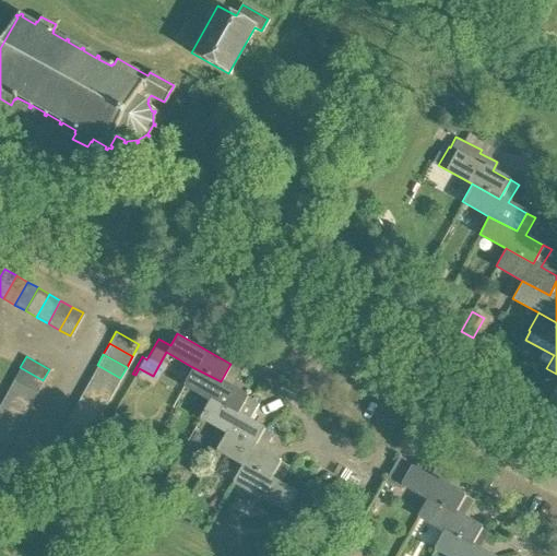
[(182,385),(210,399),(237,414),(237,413),(247,395),(228,386),(238,368),(230,364),(221,381),(192,367),(182,385)]
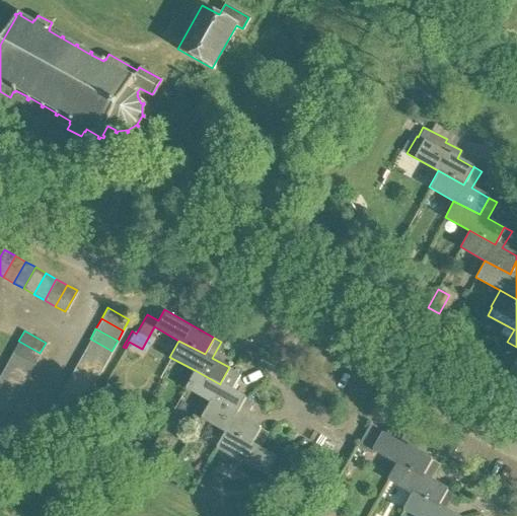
[(105,361),(112,351),(90,339),(84,350),(105,361)]
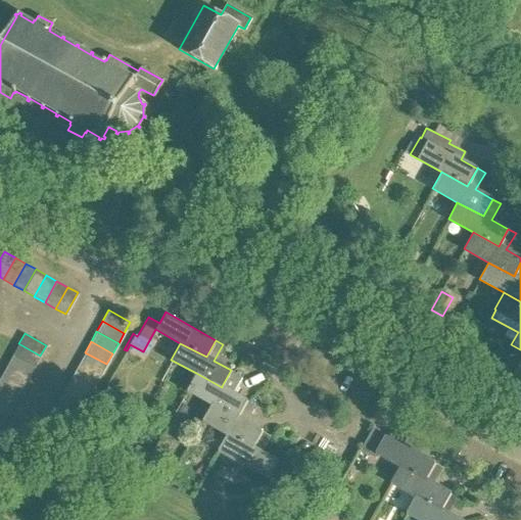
[(34,366),(40,356),(18,343),(12,353),(34,366)]
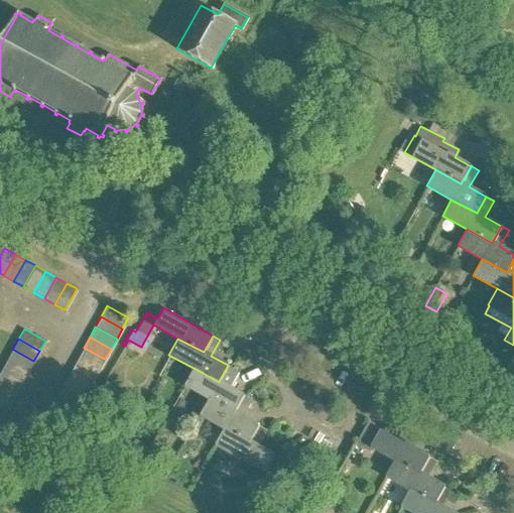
[(99,369),(105,359),(84,348),(78,358),(99,369)]
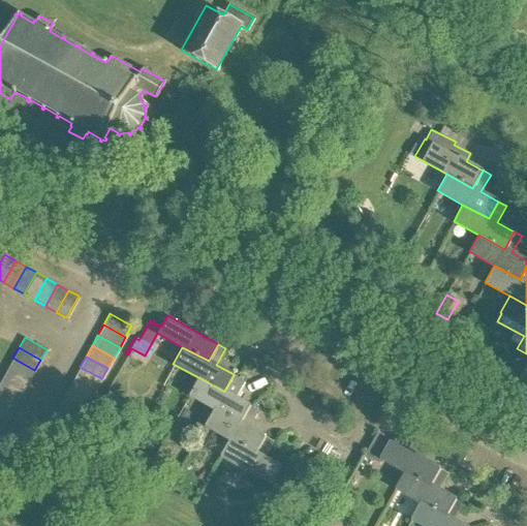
[(29,380),(34,370),(12,358),(7,369),(29,380)]
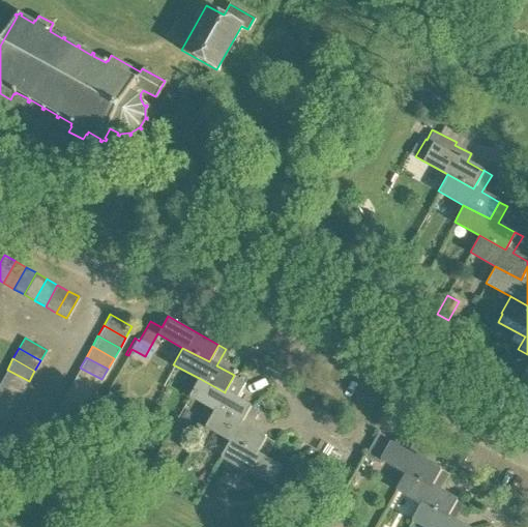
[(96,390),(101,379),(80,368),(75,378),(96,390)]
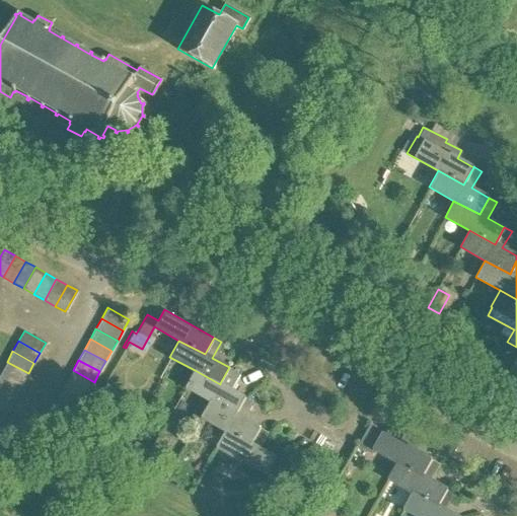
[(22,383),(28,373),(7,362),(1,372),(22,383)]
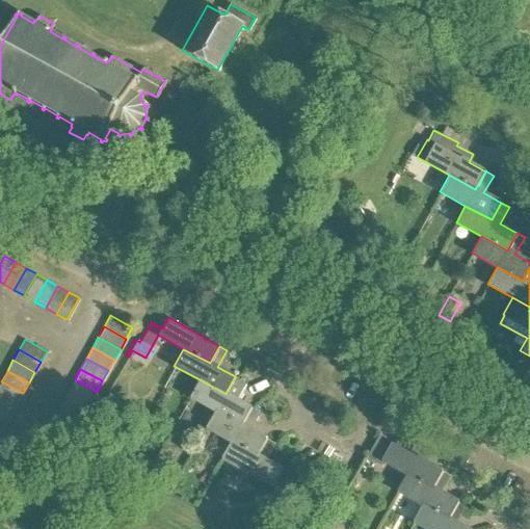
[(196,422),(206,427),(215,411),(241,424),(250,407),(234,398),(242,380),(235,376),(226,393),(226,394),(200,379),(190,396),(206,405),(196,422)]
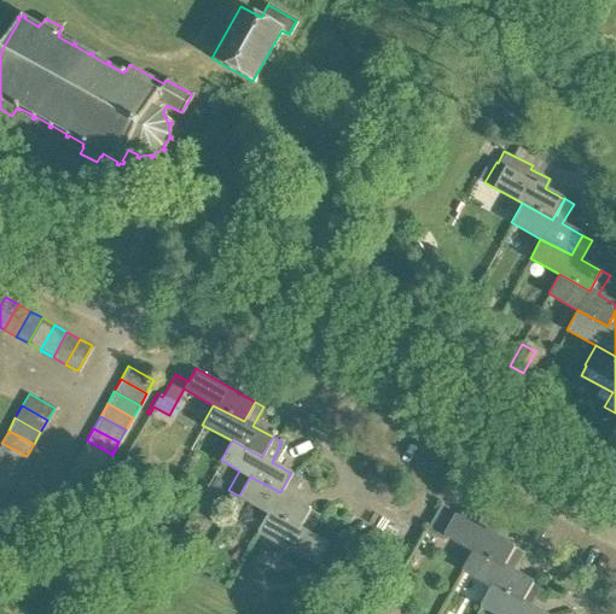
[(105,467),(112,455),(87,440),(80,452),(105,467)]
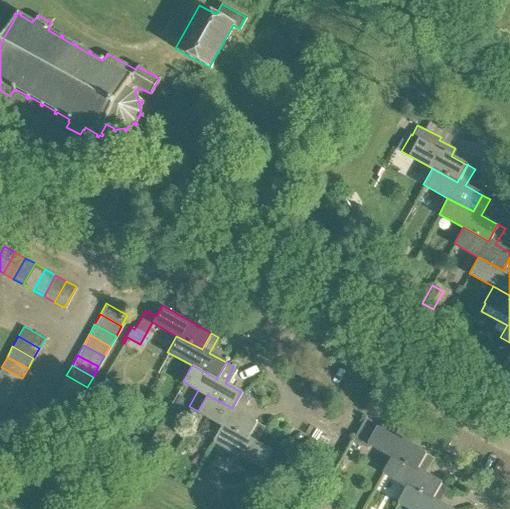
[(0,379),(16,389),(22,378),(1,367),(0,369),(0,379)]
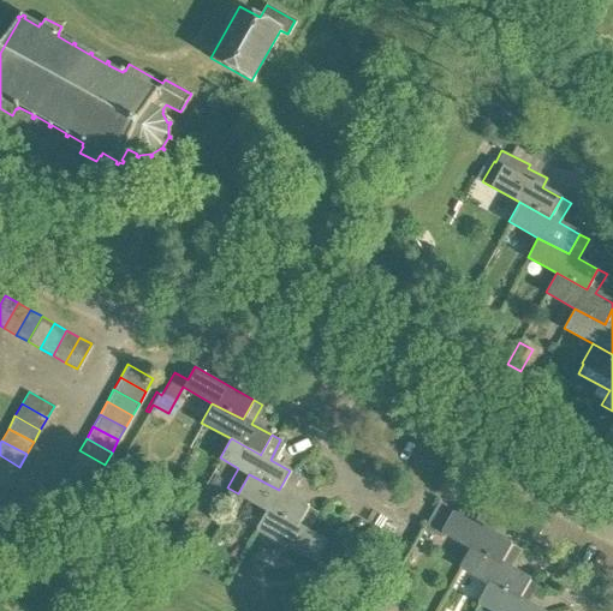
[(97,477),(105,465),(79,450),(72,462),(97,477)]
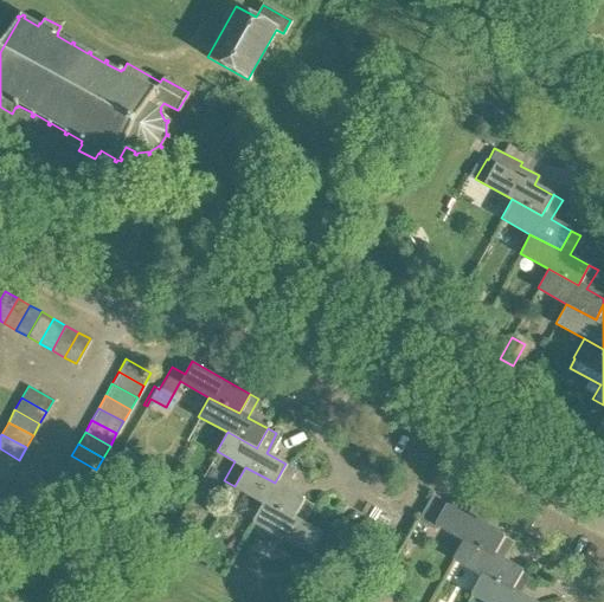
[(0,464),(12,472),(19,460),(0,448),(0,464)]
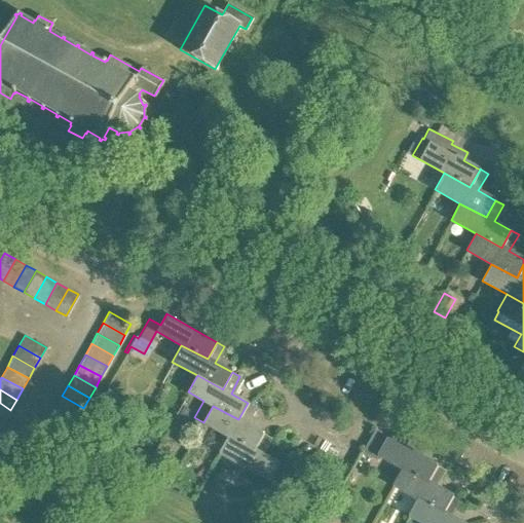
[(77,418),(83,408),(62,396),(55,407),(77,418)]
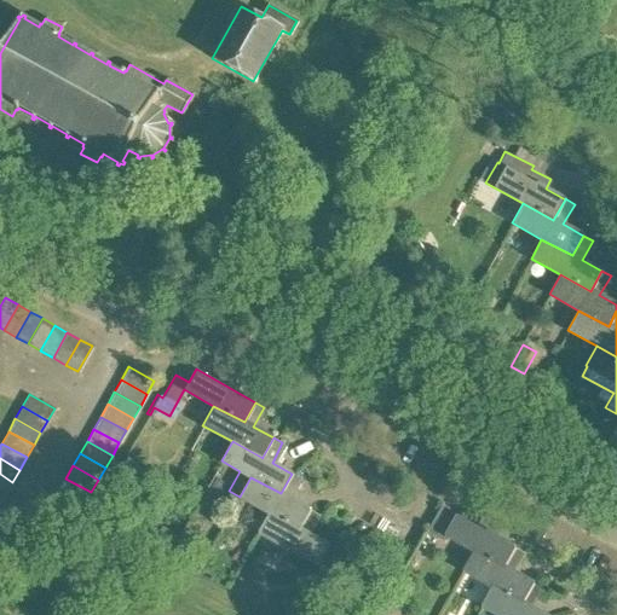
[(0,491),(6,494),(12,482),(0,474),(0,491)]
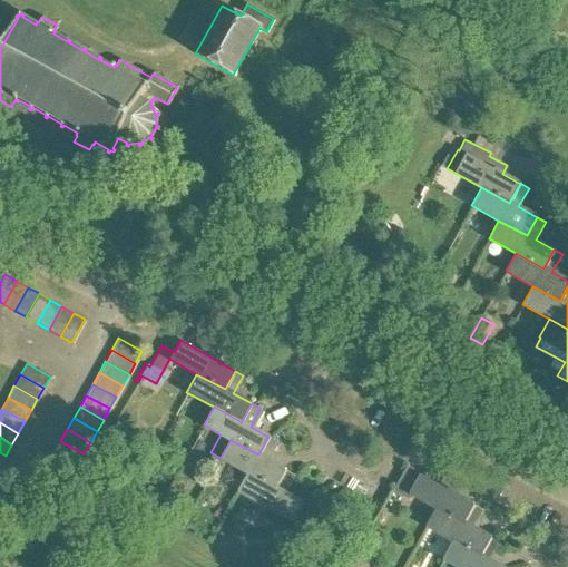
[(231,440),(221,458),(247,473),(275,488),(285,470),(285,469),(267,459),(276,441),(268,437),(258,455),(231,440)]
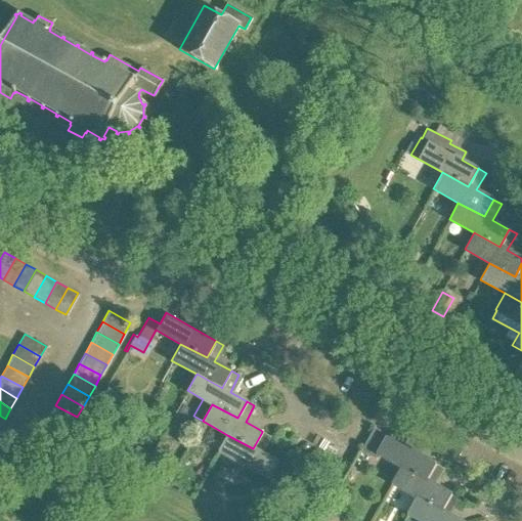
[(72,428),(77,417),(55,405),(50,416),(72,428)]
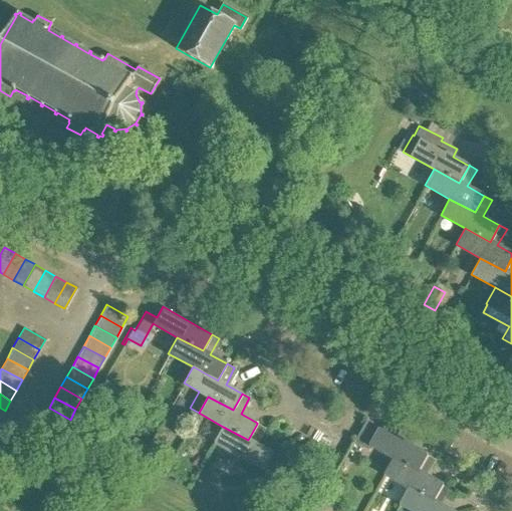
[(265,427),(257,424),(248,440),(223,427),(214,442),(263,470),(272,453),(255,443),(265,427)]
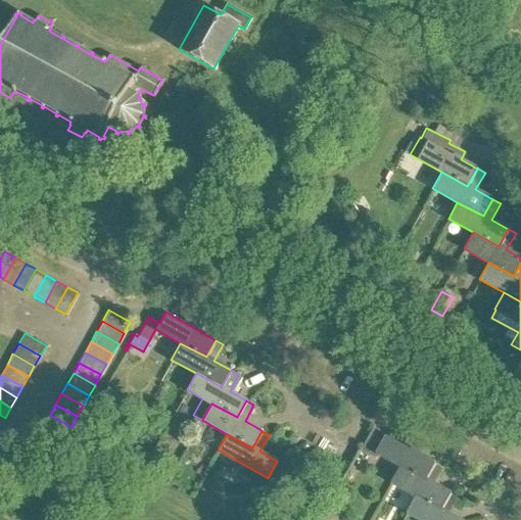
[(425,479),(434,463),(384,434),(374,452),(398,466),(425,479)]
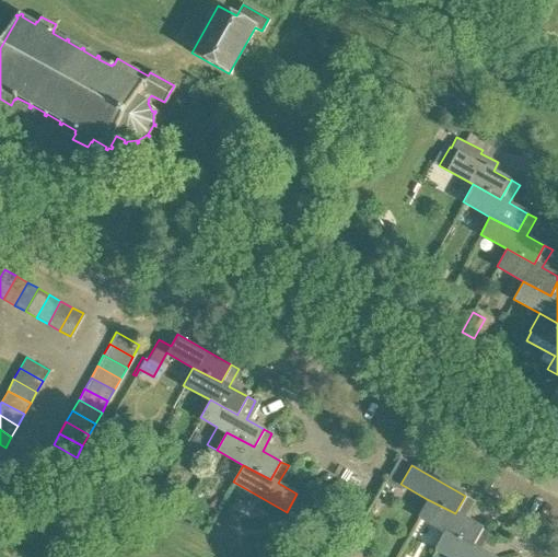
[(184,473),(173,466),(153,499),(165,506),(184,473)]
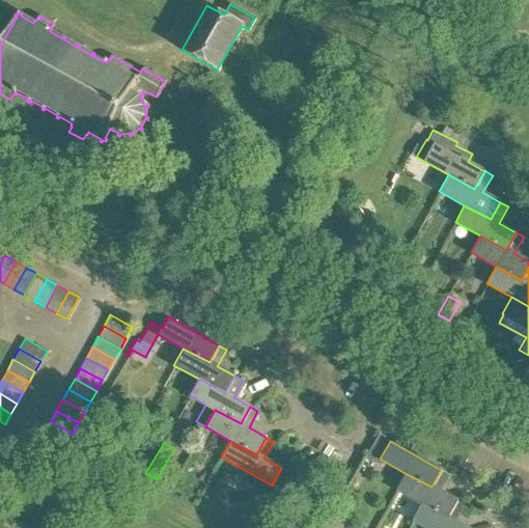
[(447,518),(456,500),(440,491),(448,473),(441,470),(432,487),(405,473),(396,490),(421,503),(447,518)]
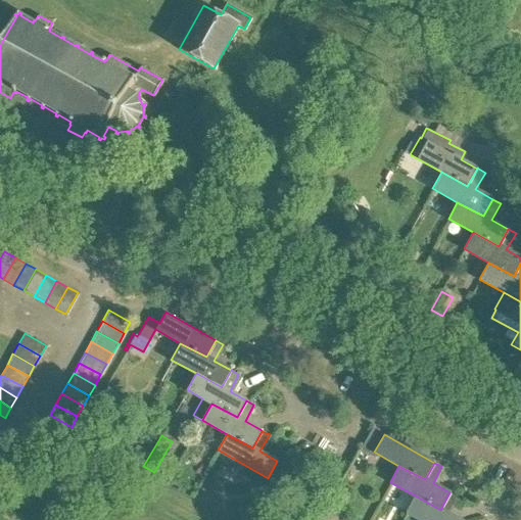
[(460,519),(448,514),(458,497),(450,492),(440,510),(415,495),(406,512),(419,519),(460,519)]
